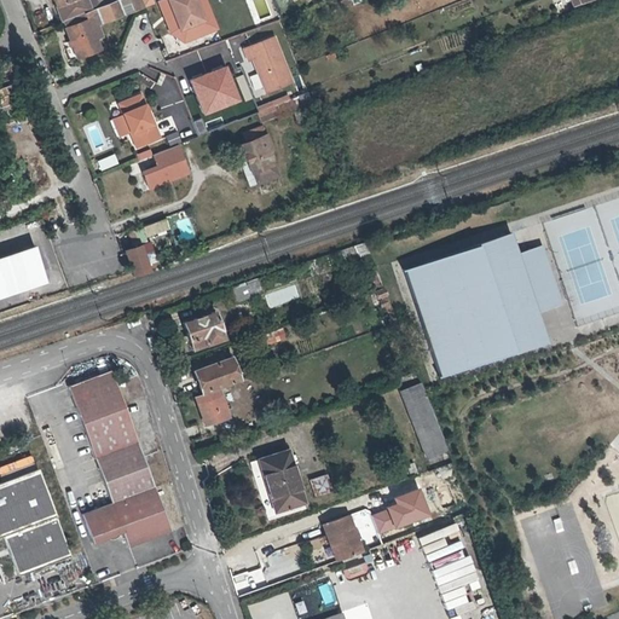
[(85,12),(98,6),(96,0),(53,0),(56,4),(63,21),(85,12)]
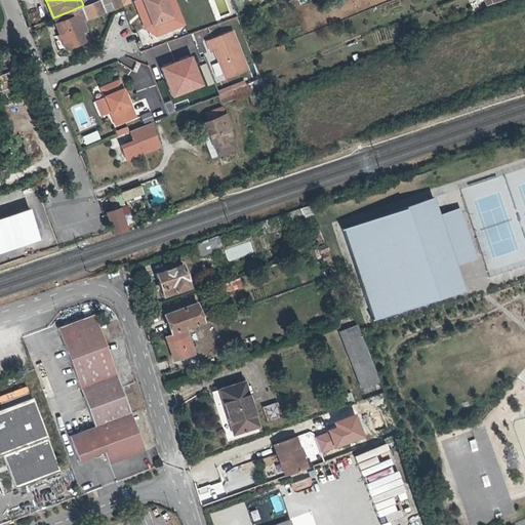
[(96,0),(83,5),(72,10),(74,16),(55,24),(65,48),(84,41),(81,34),(87,32),(82,17),(104,8),(105,11),(121,5),(119,0),(96,0)]
